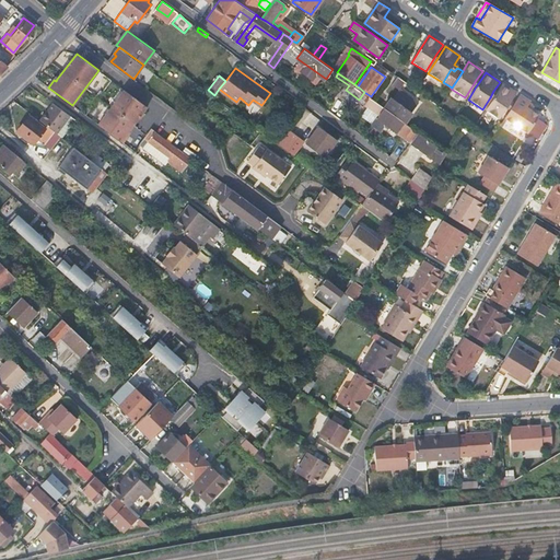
[(397,77),(392,84),(400,90),(406,83),(397,77)]
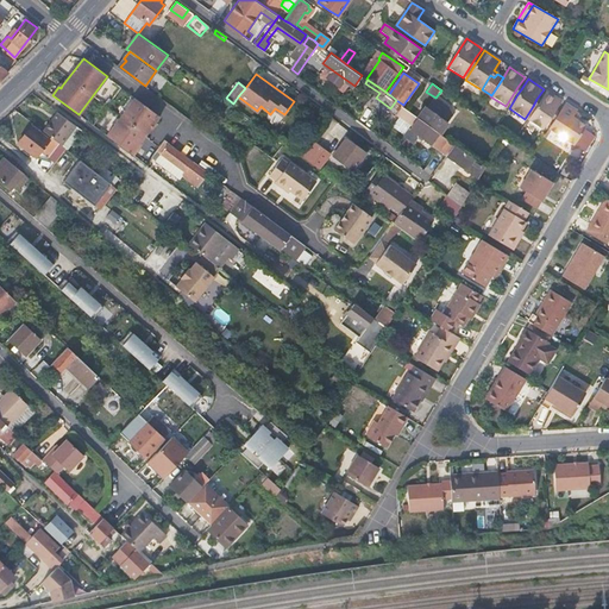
[(554,112),(562,101),(547,93),(546,92),(540,101),(537,107),(527,121),(542,131),(552,117),(554,112)]
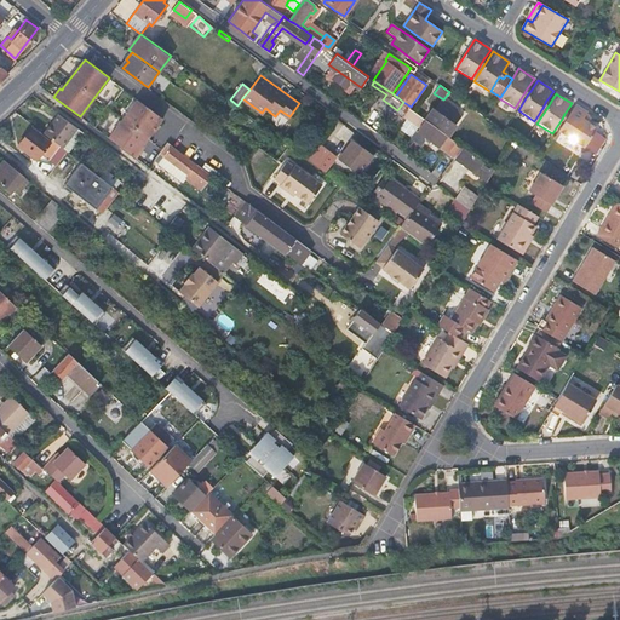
[(137,98),(109,138),(135,158),(141,149),(139,148),(162,118),(137,98)]
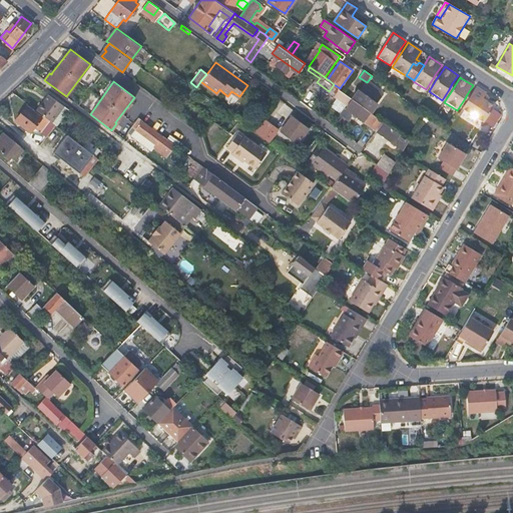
[(486,95),(486,94),(476,87),(471,96),(468,100),(462,109),(484,123),(495,107),(487,102),(483,100),(486,95)]
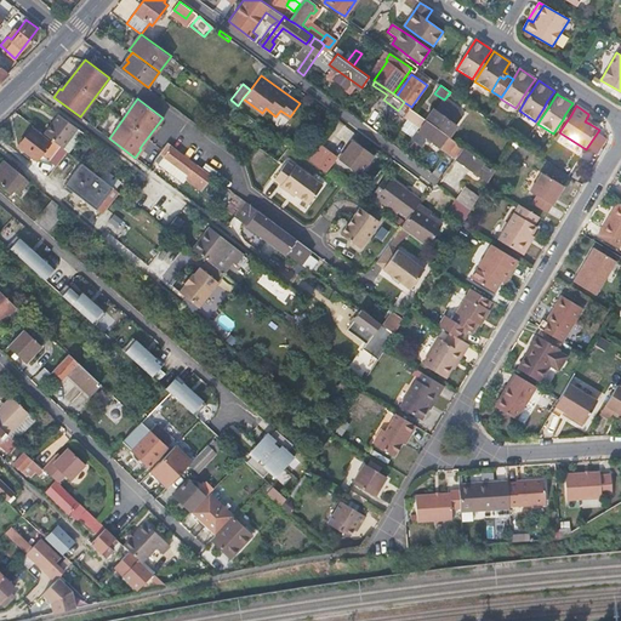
[(434,108),(427,118),(450,135),(457,124),(438,110),(434,108)]
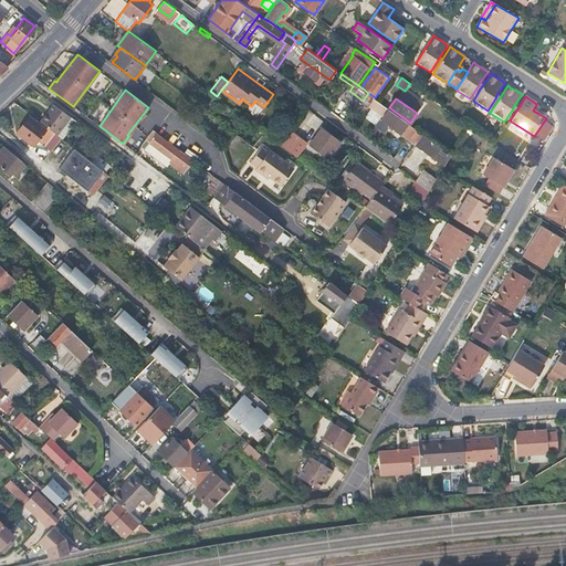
[(45,111),(38,121),(46,127),(54,133),(58,136),(72,118),(54,105),(48,113),(45,111)]
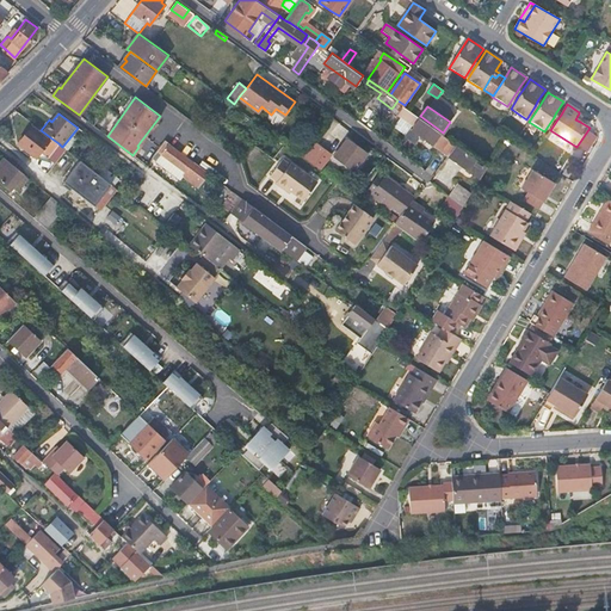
[(434,142),(448,152),(455,141),(420,116),(413,128),(434,142)]
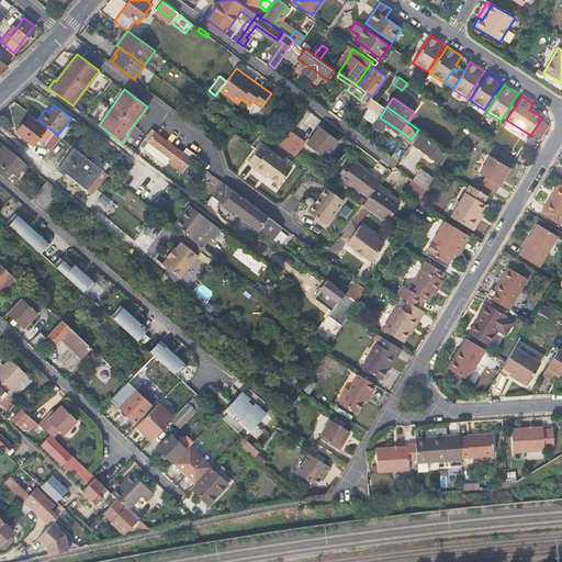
[(54,132),(46,126),(44,130),(29,116),(15,134),(32,146),(37,139),(43,145),(54,132)]
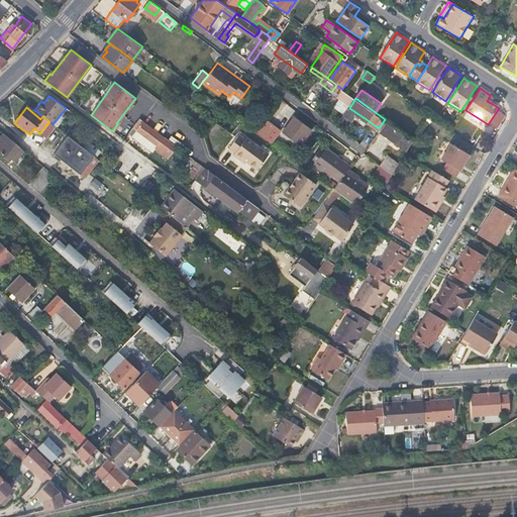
[(295,117),(288,126),(294,132),(291,137),(300,144),(311,129),(295,117)]
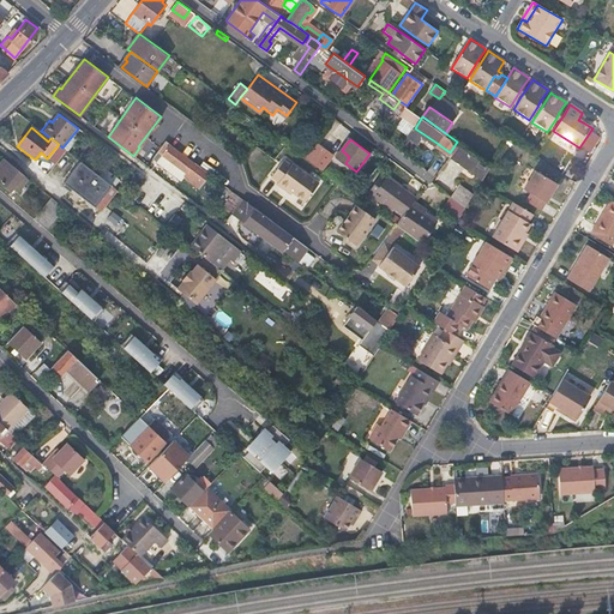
[(167,140),(158,150),(163,154),(162,155),(186,173),(184,176),(198,187),(209,174),(169,145),(170,144),(167,140)]
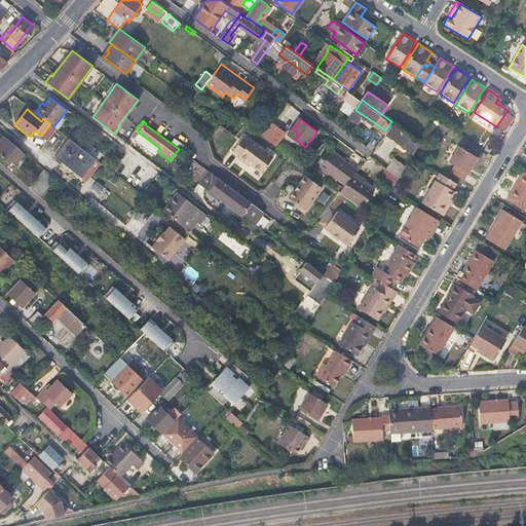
[(267,139),(277,126),(269,120),(260,133),(267,139)]
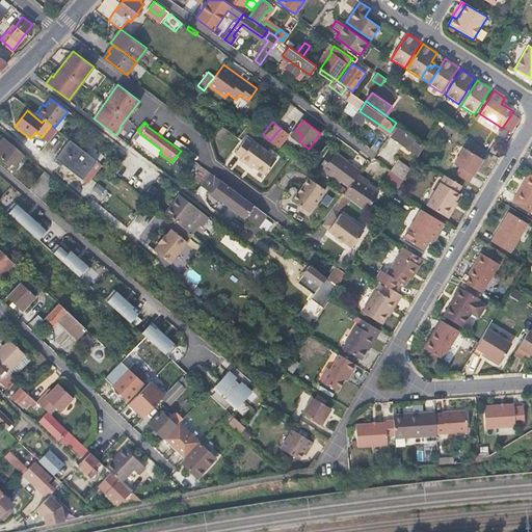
[(390,132),(419,154),(425,143),(396,123),(390,132)]
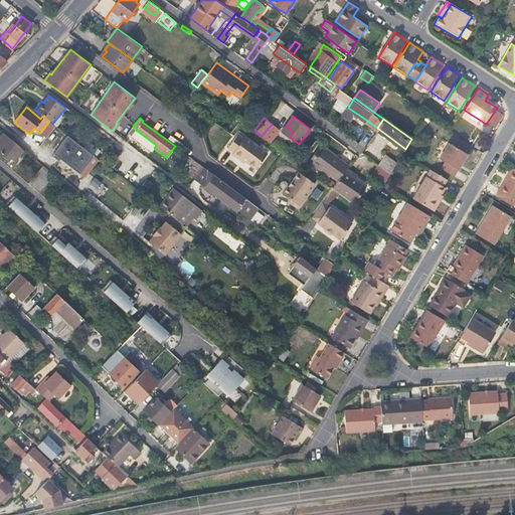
[(262,136),(272,142),(280,130),(272,124),(262,136)]
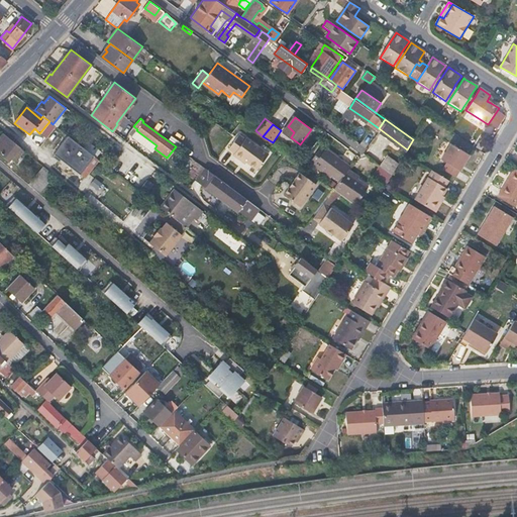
[(294,132),(288,126),(284,131),(291,137),(294,132)]
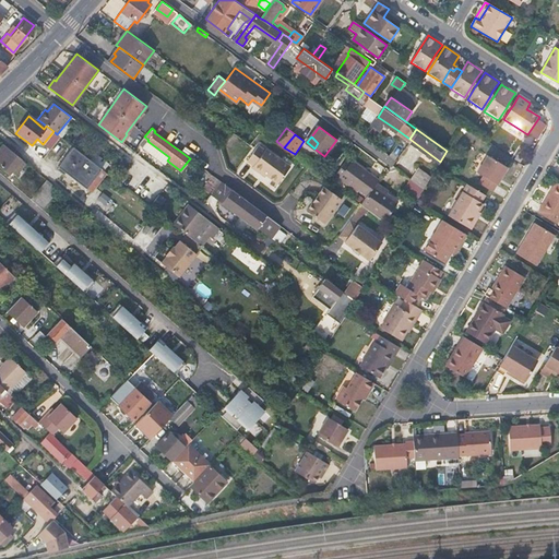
[(169,157),(147,141),(142,149),(164,165),(167,161),(169,157)]
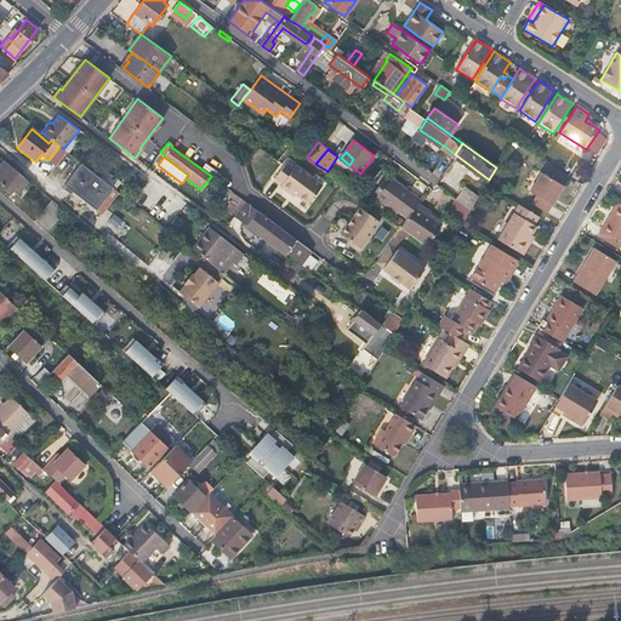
[(24,175),(4,159),(0,163),(0,182),(10,191),(24,175)]
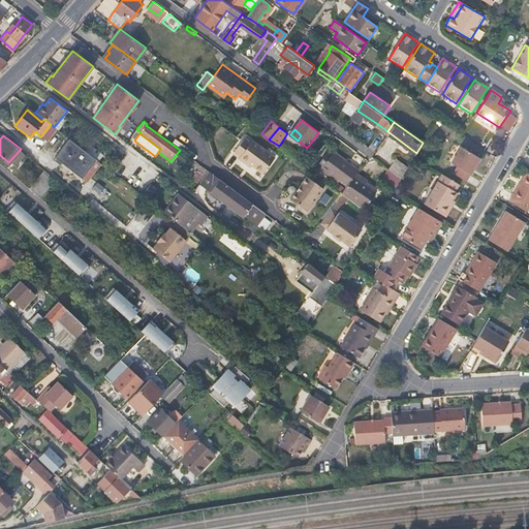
[(263,155),(272,161),(275,156),(252,139),(251,142),(244,136),(242,139),(263,155)]
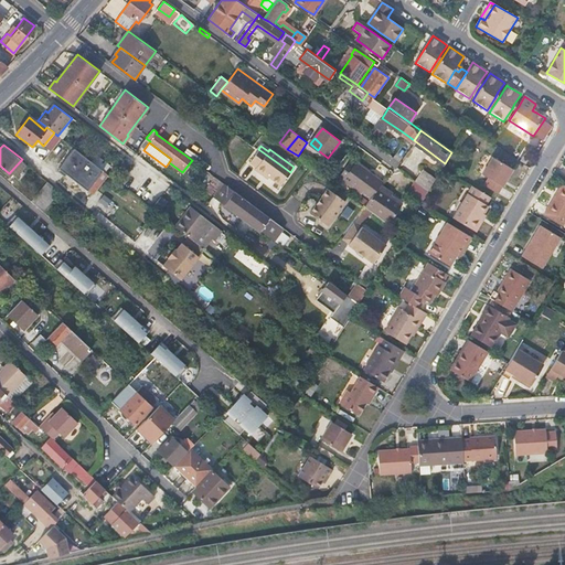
[(95,164),(92,162),(76,149),(59,171),(65,177),(67,176),(88,191),(105,171),(95,164)]
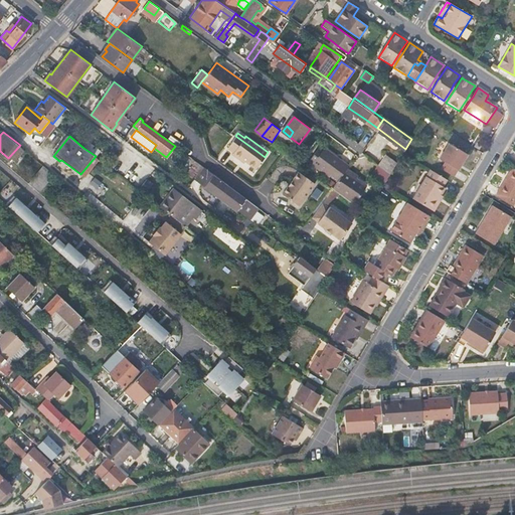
[(232,153),(239,159),(241,157),(245,160),(255,168),(265,157),(256,151),(235,136),(227,147),(233,152),(232,153)]
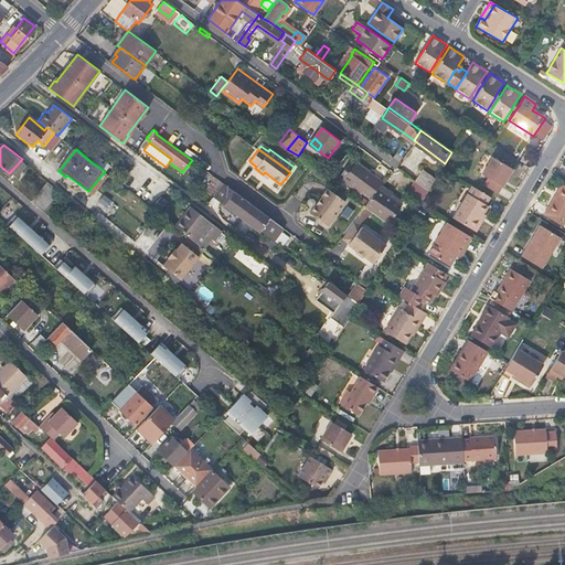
[(525,152),(521,161),(525,164),(531,156),(525,152)]
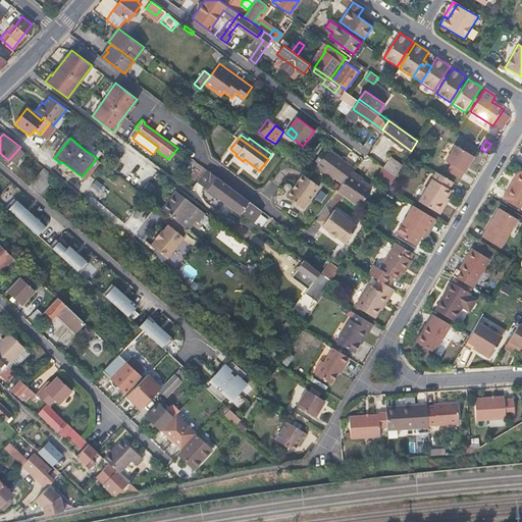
[(97,158),(98,159),(103,152),(91,142),(85,150),(88,152),(97,158)]
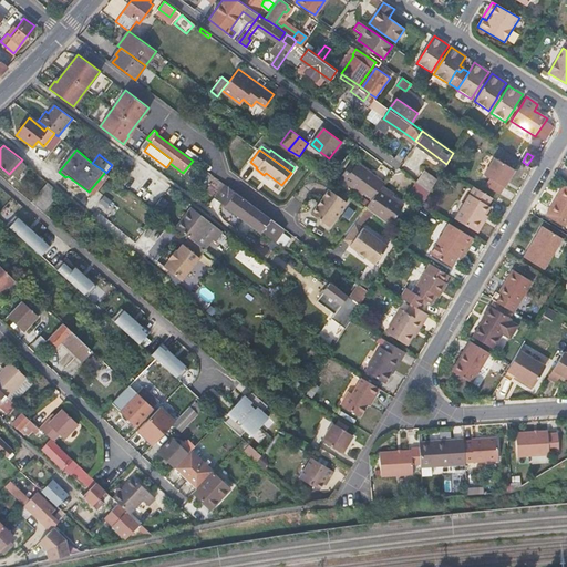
[(484,176),(490,179),(485,186),(500,196),(514,172),(494,158),(484,176)]
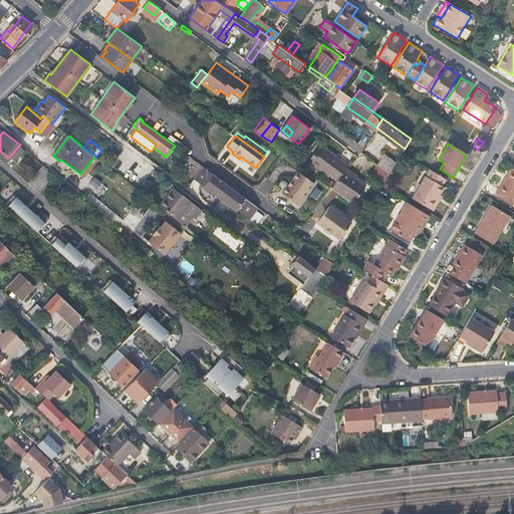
[(330,175),(337,165),(330,161),(332,158),(320,148),(310,161),(330,175)]
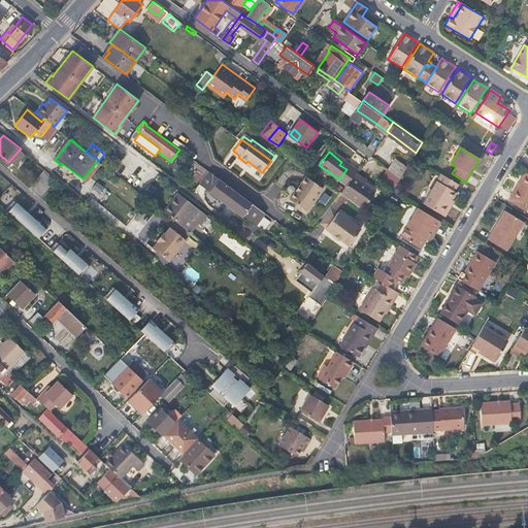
[(405,169),(408,165),(400,159),(392,170),(401,176),(405,169)]
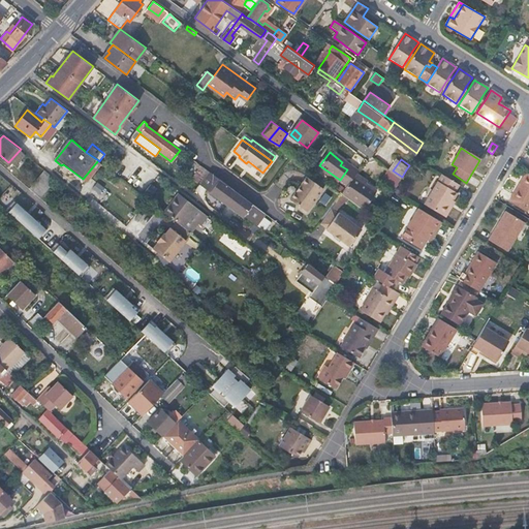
[(200,182),(209,170),(201,164),(193,177),(200,182)]
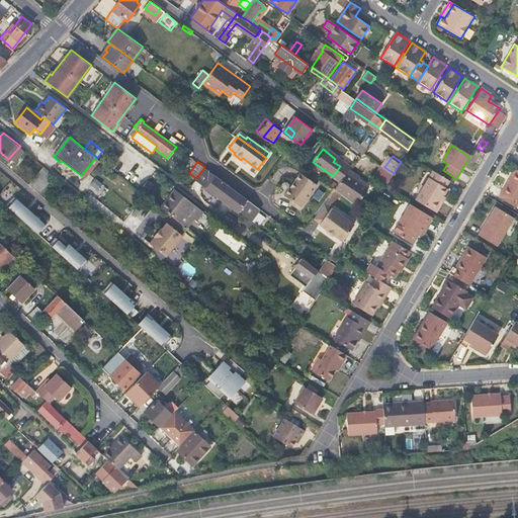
[(384,167),(382,165),(374,175),(386,185),(392,177),(394,173),(384,167)]
